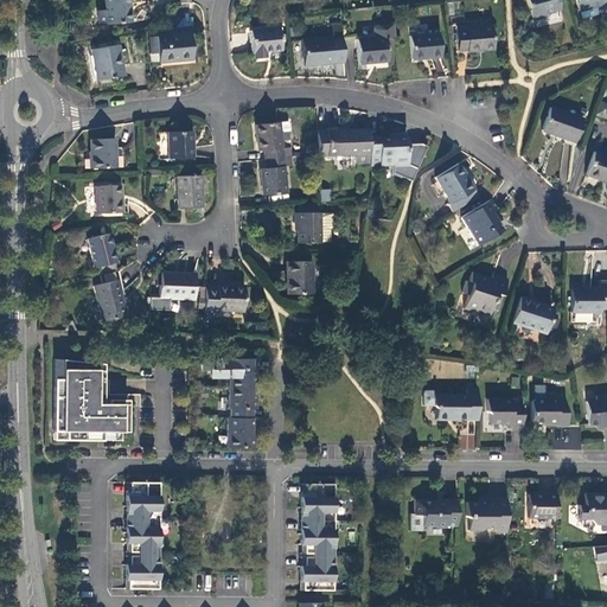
[(140,2),(140,0),(103,0),(104,10),(96,11),(97,24),(106,23),(106,24),(131,23),(128,4),(140,2)]
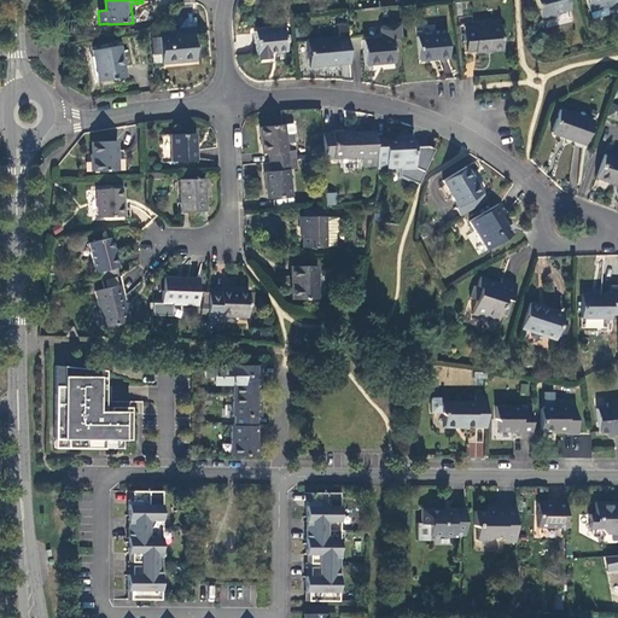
[(569,9),(566,0),(535,0),(541,19),(553,16),(553,13),(569,9)]
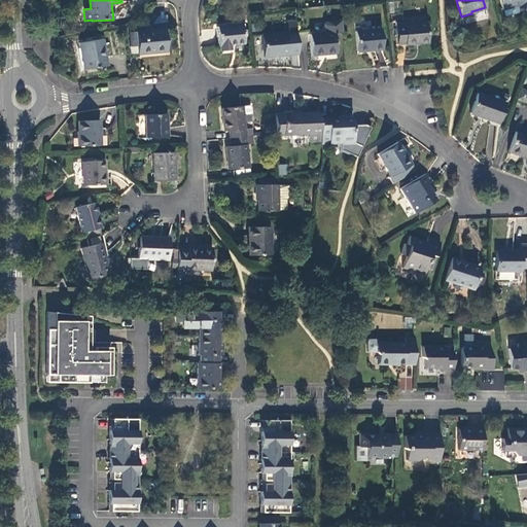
[(526,0),(498,0),(501,9),(526,2),(526,0)]
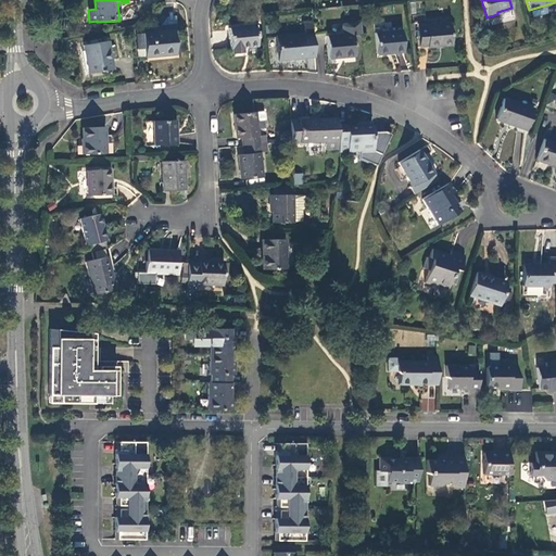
[(355,57),(353,34),(361,33),(359,22),(343,24),(341,26),(342,35),(326,37),(328,59),(355,57)]
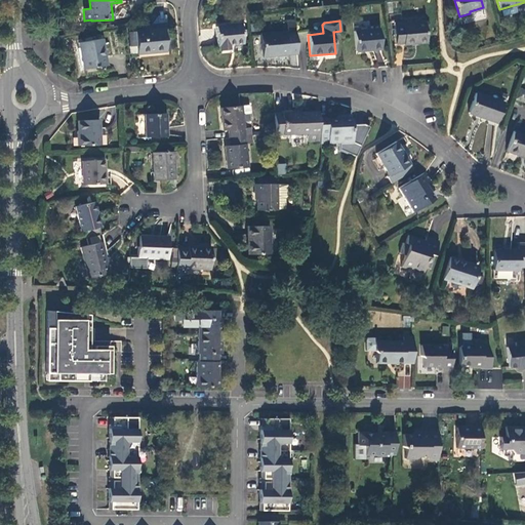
[(286,23),(287,33),(260,35),(263,56),(297,53),(294,22),(286,23)]
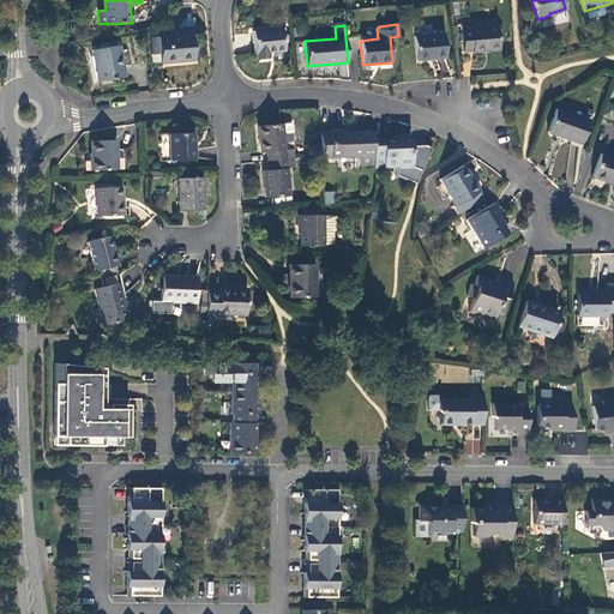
[(470,30),(461,30),(463,52),(473,50),(473,52),(499,49),(497,25),(470,28),(470,30)]
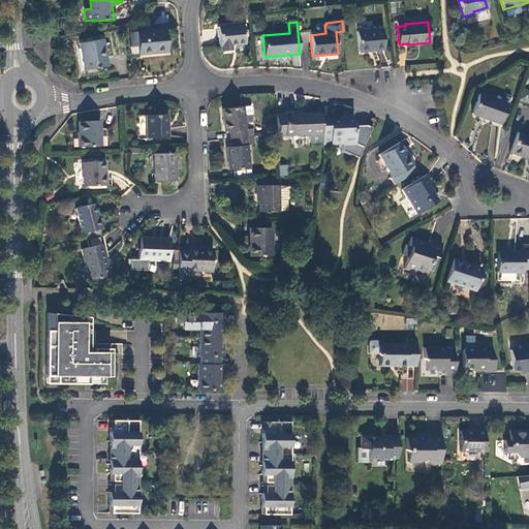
[(245,43),(243,24),(217,27),(219,45),(220,47),(221,51),(230,50),(230,44),(245,43)]
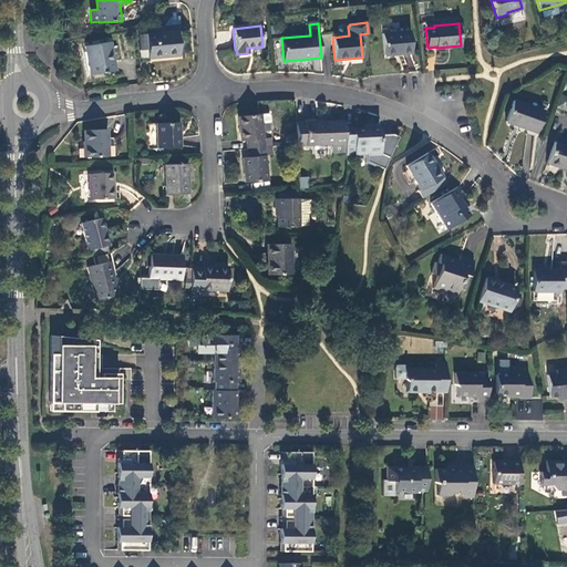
[(179,54),(176,31),(145,33),(147,57),(165,54),(165,57),(179,54)]
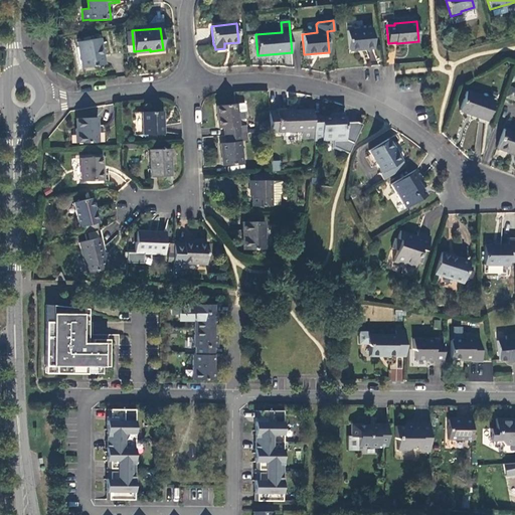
[(349,50),(373,48),(372,28),(347,30),(349,50)]
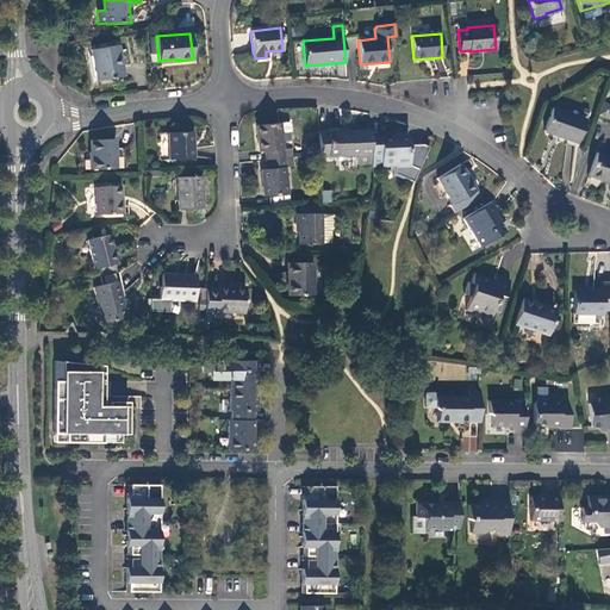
[(97,80),(123,76),(118,45),(91,49),(97,80)]
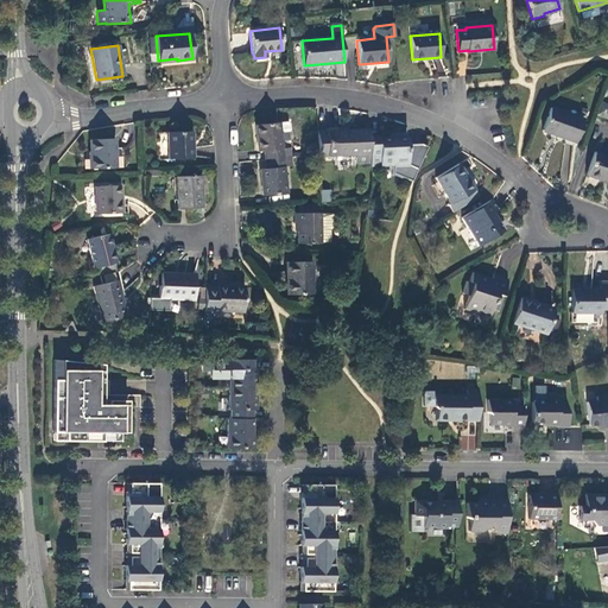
[(435,59),(436,76),(448,75),(447,58),(435,59)]
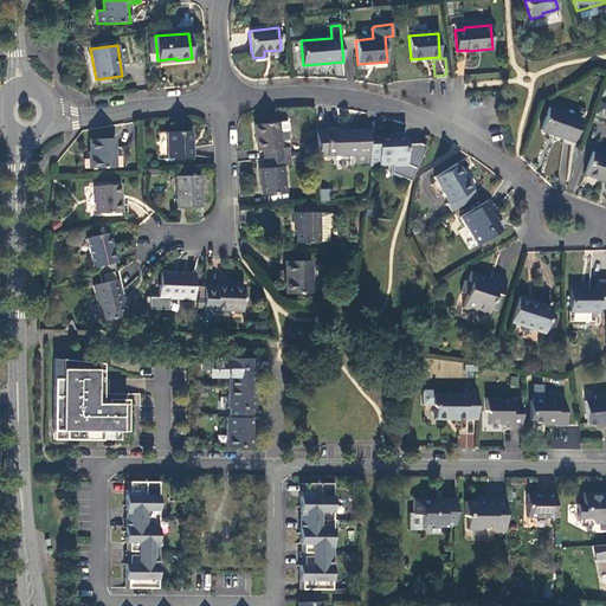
[(605,104),(598,102),(593,115),(605,118),(605,116),(605,104)]
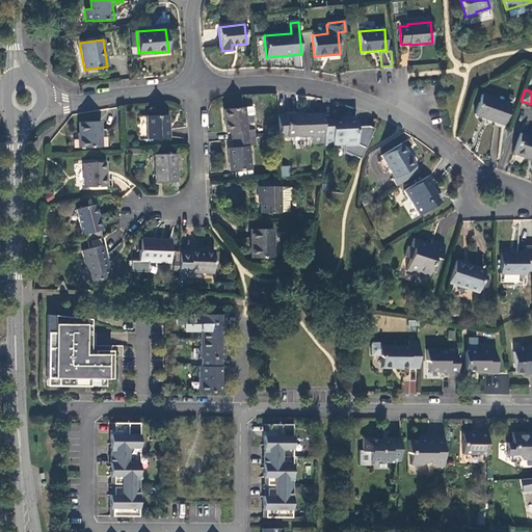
[(474,114),(503,125),(510,105),(481,95),(474,114)]
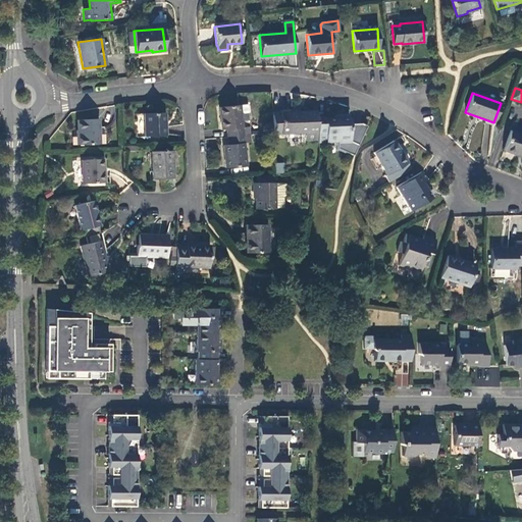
[(249,120),(247,104),(219,107),(221,129),(226,129),(227,137),(243,135),(250,135),(249,126),(242,127),(241,120),(249,120)]
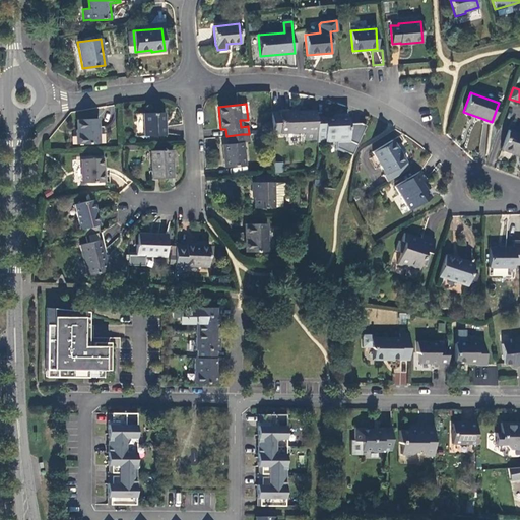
[(316,111),(271,113),(272,131),(272,134),(305,133),(305,140),(317,139),(316,118),(316,111)]
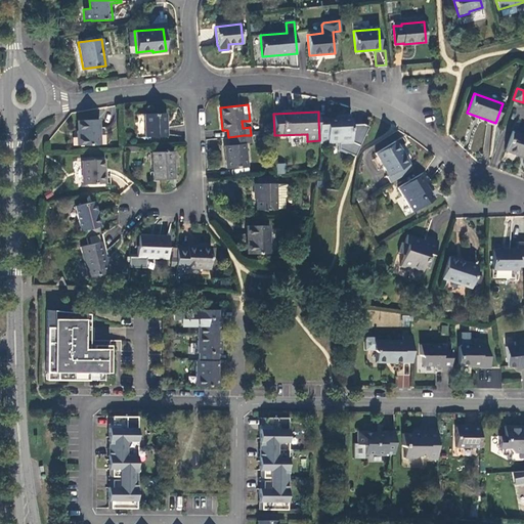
[(144,114),(144,137),(166,136),(165,114),(144,114)]
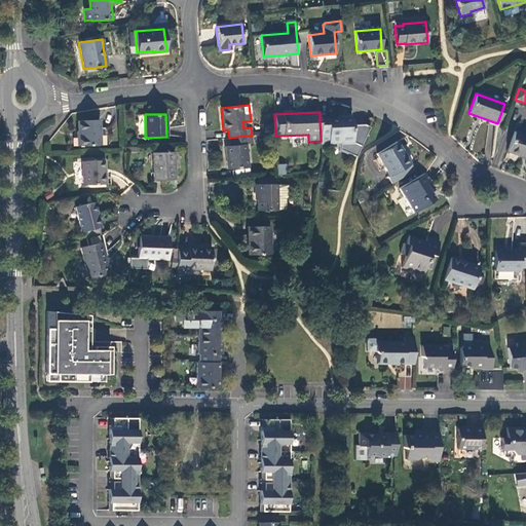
[(328,120),(327,119),(320,119),(321,141),(321,145),(352,143),(351,119),(328,120)]
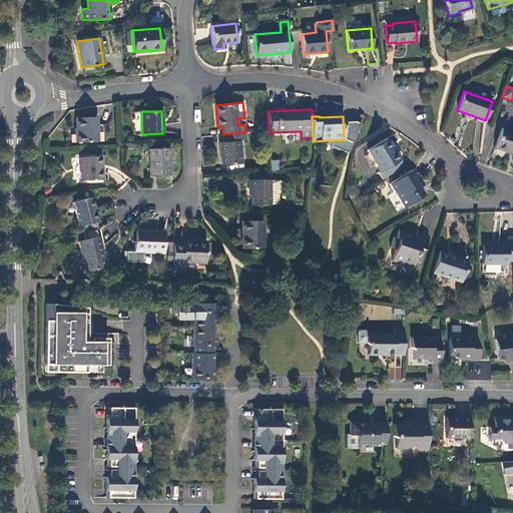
[(75,118),(76,142),(97,141),(96,117),(75,118)]
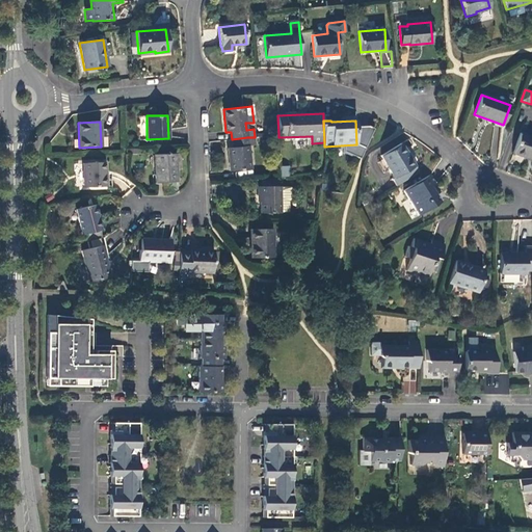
[(531,159),(531,137),(520,133),(512,153),(531,159)]
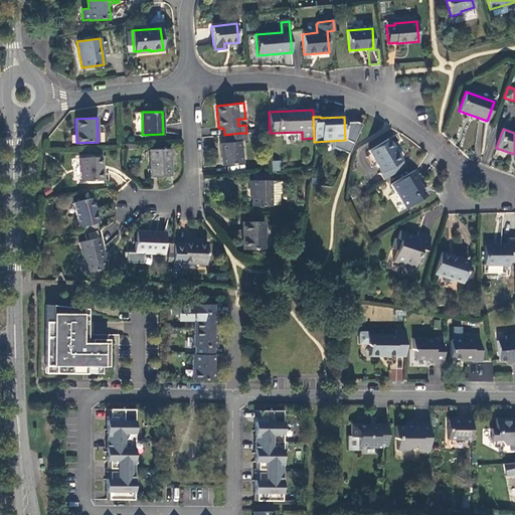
[(225,143),(219,144),(222,166),(242,164),(240,141),(239,133),(224,135),(225,143)]
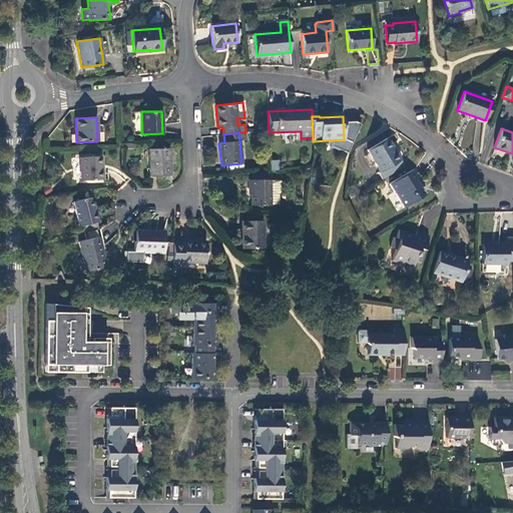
[(245,132),(238,132),(239,140),(246,140),(245,132)]
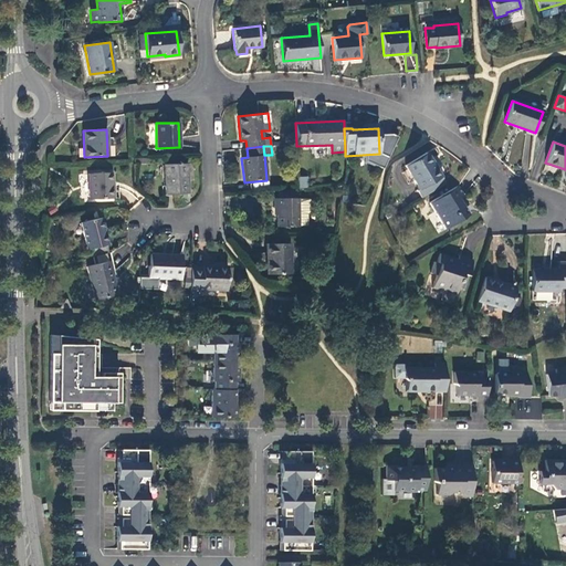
[(413,180),(419,189),(417,190),(421,198),(446,184),(440,176),(426,153),(405,165),(407,168),(402,171),(409,182),(413,180)]
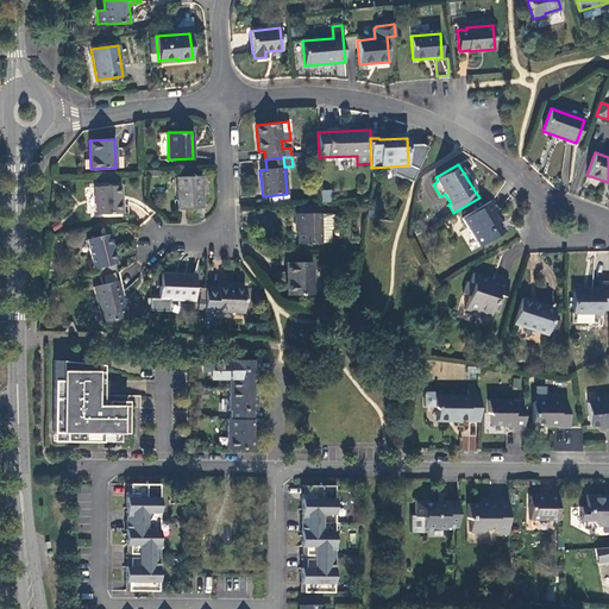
[(201,208),(200,176),(176,177),(177,208),(201,208)]
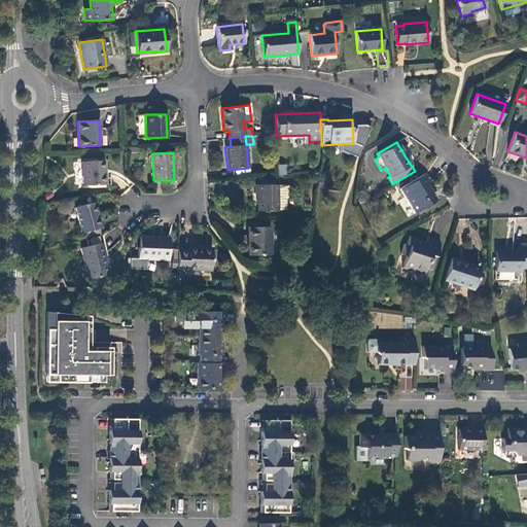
[(104,184),(110,185),(110,175),(103,174),(103,161),(82,162),(82,185),(104,184)]
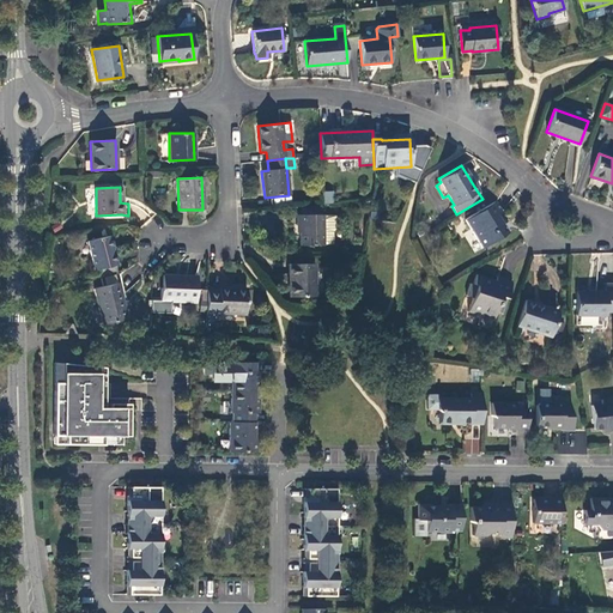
[(495,201),(465,219),(481,248),(503,235),(496,224),(499,222),(496,216),(502,212),(495,201)]
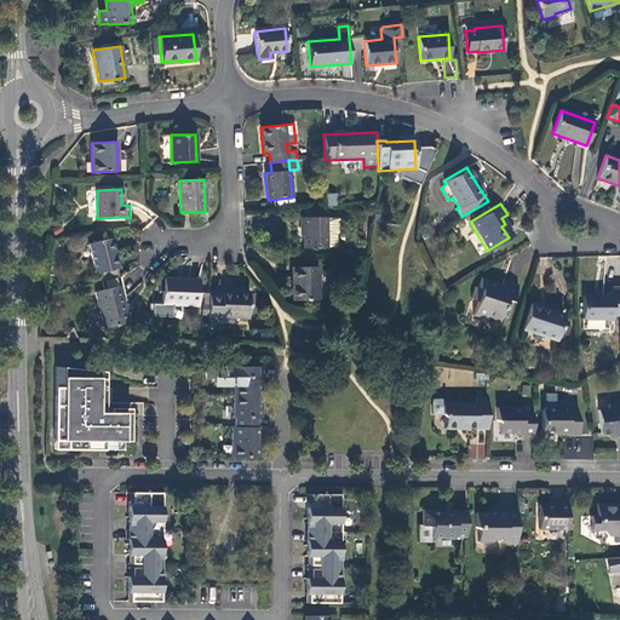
[(299,228),(303,228),(303,248),(327,248),(327,247),(327,218),(327,217),(325,217),(304,217),(299,218),(299,228)]
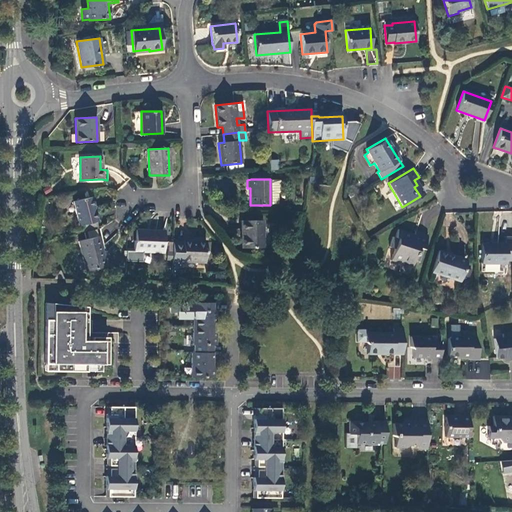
[(280,180),(270,180),(270,204),(278,204),(277,193),(280,191),(280,180)]
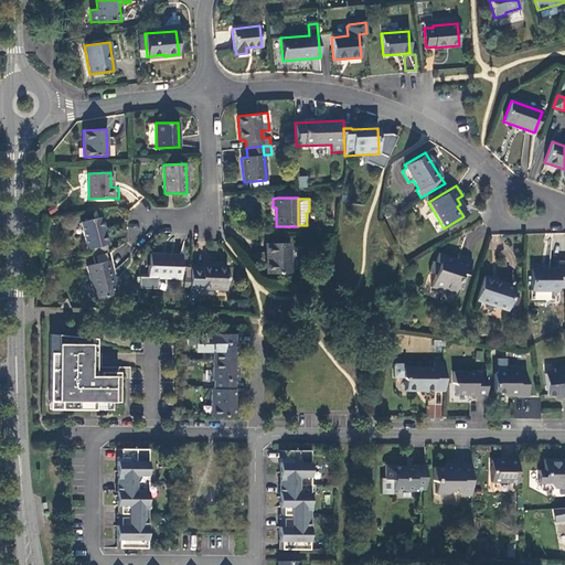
[(91,256),(108,252),(106,244),(107,243),(100,216),(80,222),(86,248),(88,248),(91,256)]
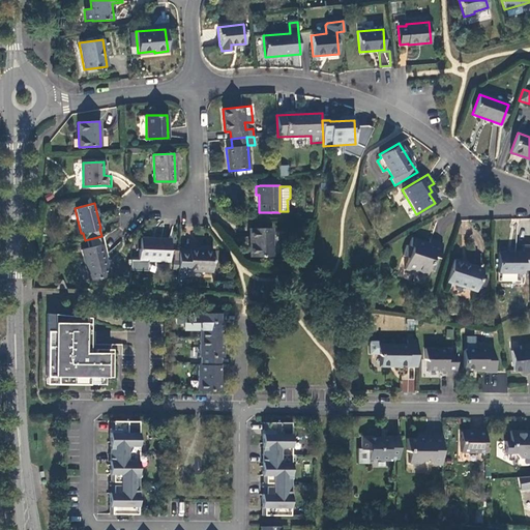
[(272,257),(271,228),(249,228),(249,257),(272,257)]
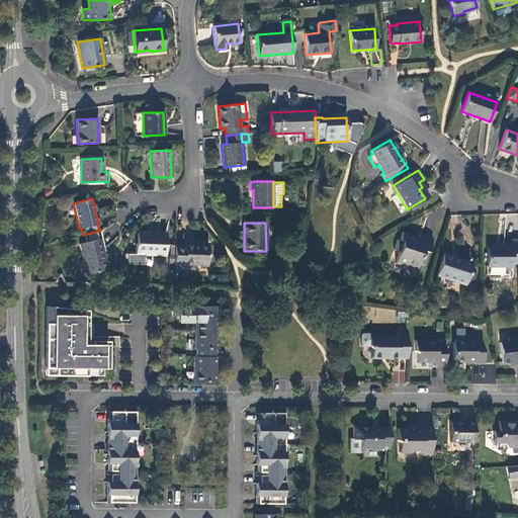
[(136,254),(127,253),(126,264),(144,265),(144,255),(166,255),(166,234),(138,233),(137,243),(136,243),(136,254)]
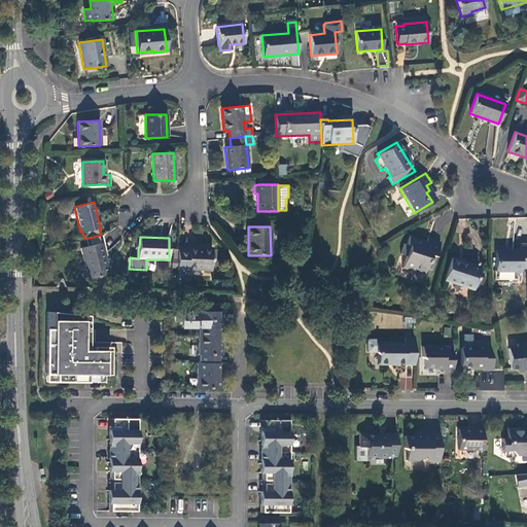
[(431,269),(441,242),(427,238),(426,243),(409,237),(407,244),(403,244),(400,254),(406,255),(402,268),(424,274),(426,267),(431,269)]
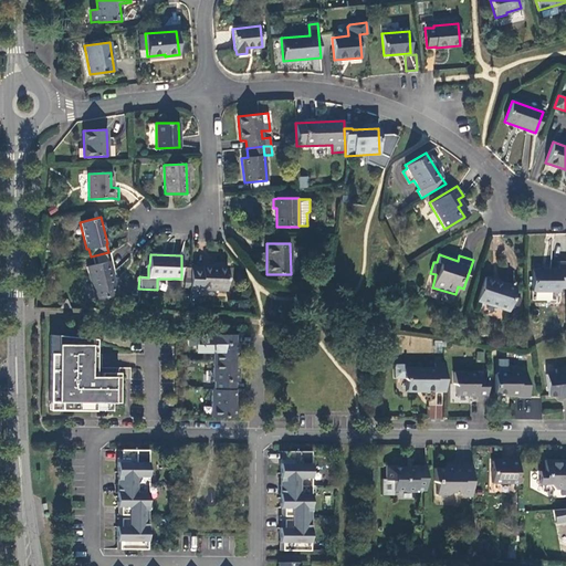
[(116,294),(108,261),(86,265),(95,300),(116,294)]
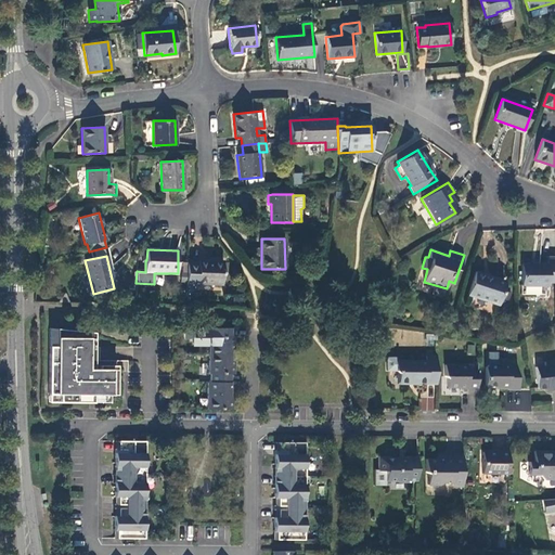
[(186,288),(197,288),(198,283),(222,284),(223,262),(188,261),(186,288)]
